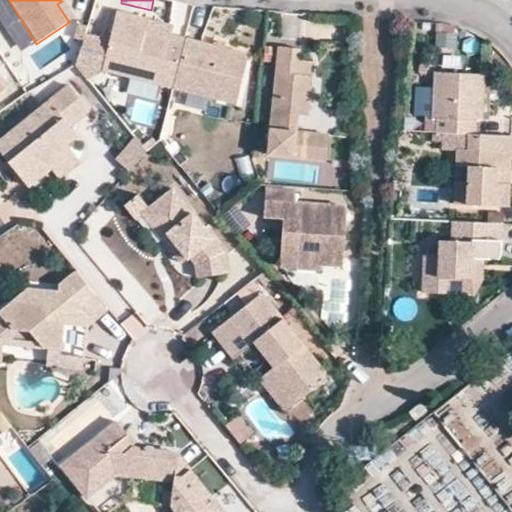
[(57,4),(69,22),(73,19),(62,1),(57,4)]
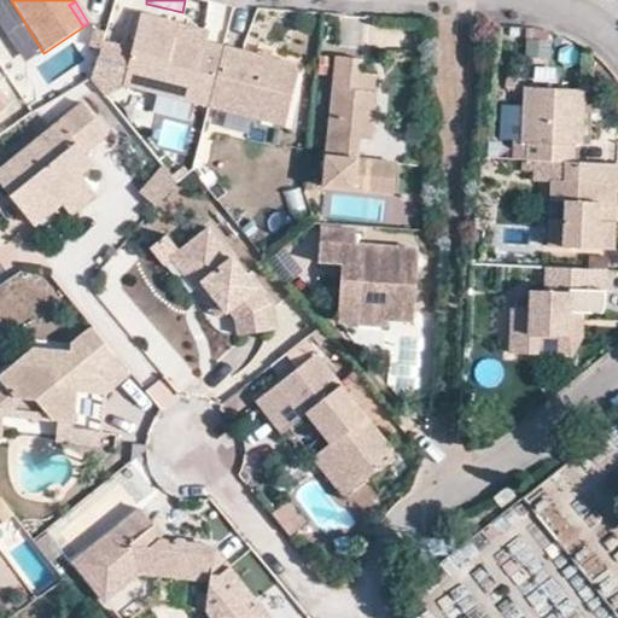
[(213,93),(229,25),(210,21),(208,27),(181,19),(182,12),(146,4),(129,71),(213,93)]
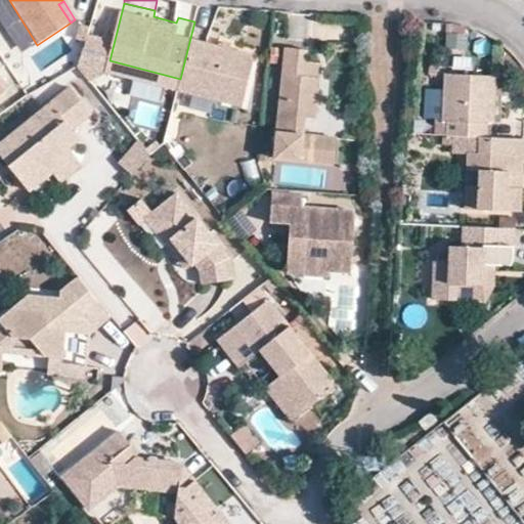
[(227,29),(194,22),(180,79),(247,95),(260,42),(256,36),(235,32),(227,29)]
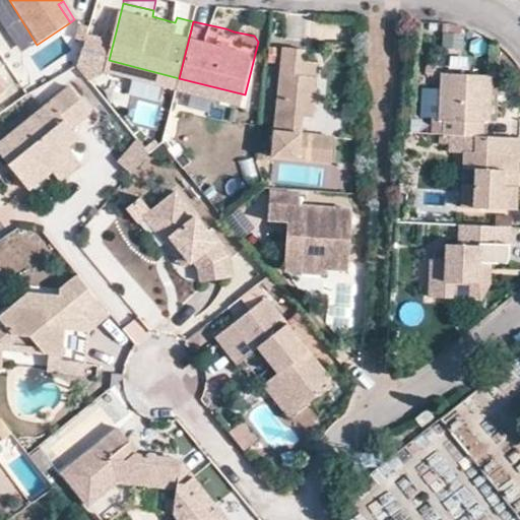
[(228,21),(225,28),(234,31),(236,23),(228,21)]
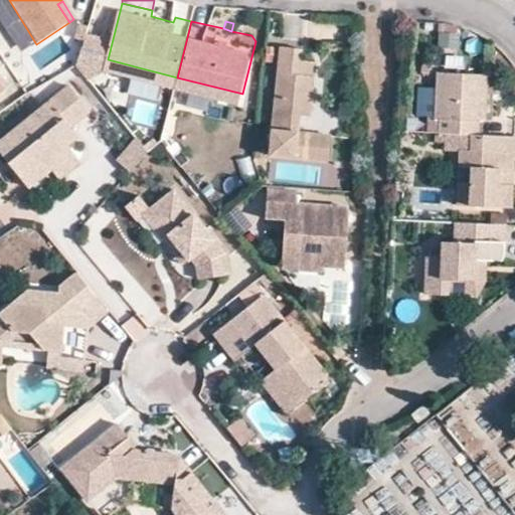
[(424,22),(424,33),(436,34),(437,23),(424,22)]
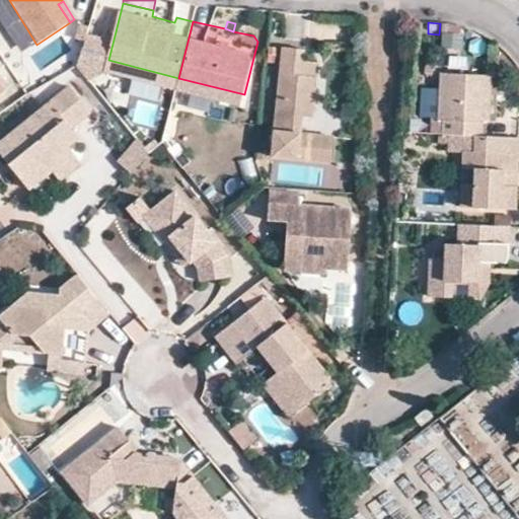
[(108,60),(113,43),(86,35),(77,65),(89,79),(108,60)]
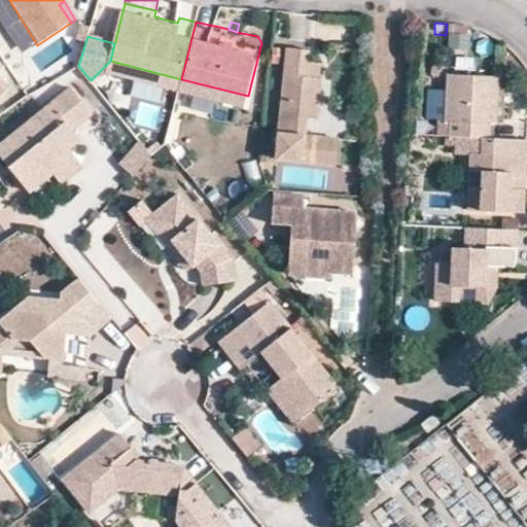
[(317,133),(306,132),(312,73),(322,73),(323,62),(307,61),(308,49),(288,48),(277,152),(337,159),(338,136),(317,133)]
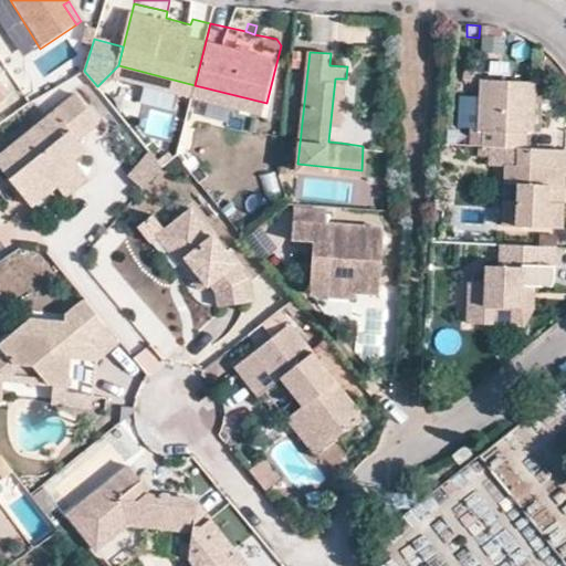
[(335,79),(328,142),(341,143),(346,79),(335,79)]
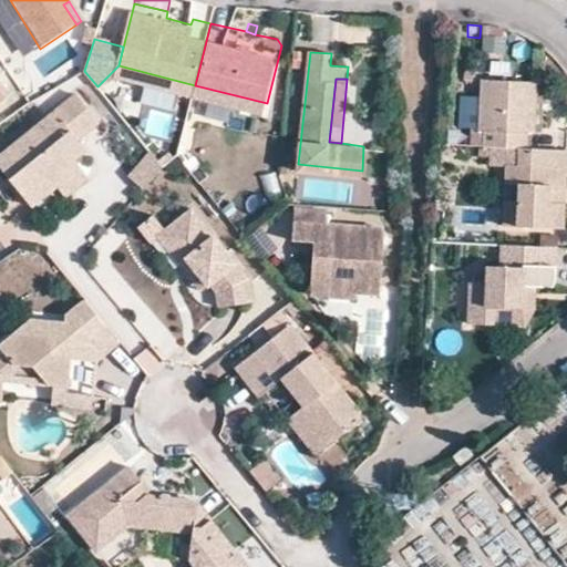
[(483,131),(483,145),(516,146),(525,147),(526,132),(532,131),(534,86),(480,84),(477,130),(483,131)]
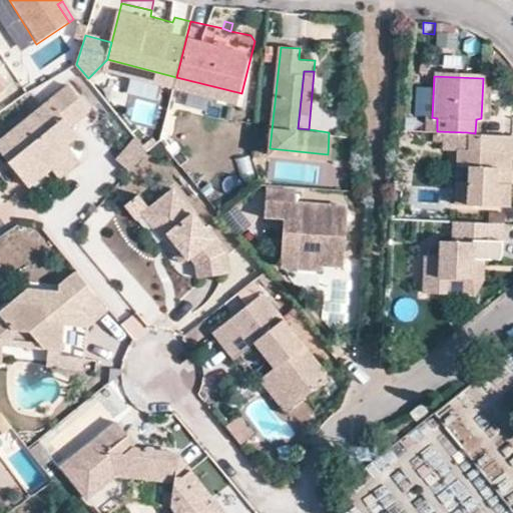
[(59,179),(74,167),(61,152),(68,146),(76,137),(71,128),(89,111),(70,87),(0,142),(0,150),(28,187),(50,169),(59,179)]
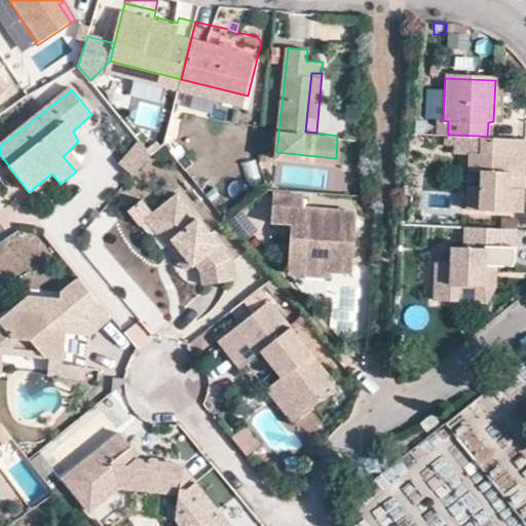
[(525,156),(525,138),(487,137),(479,136),(478,154),(468,155),(467,174),(477,175),(477,187),(466,187),(465,208),(523,211),(523,188),(512,187),(513,171),(495,170),(495,155),(525,156)]
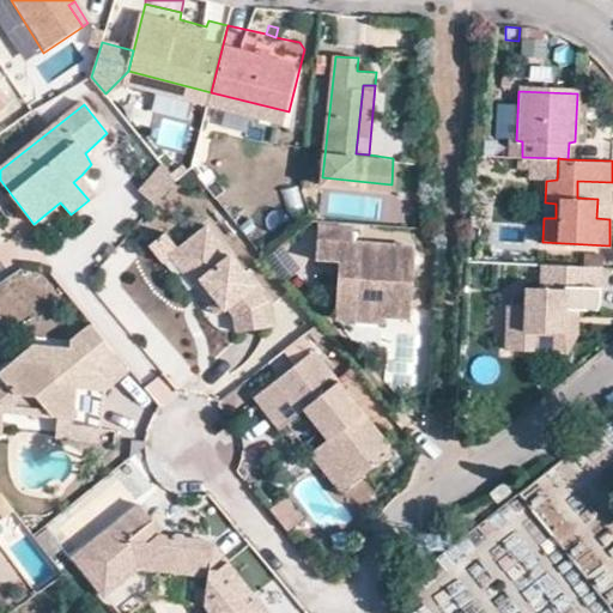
[(139,194),(155,208),(176,183),(163,167),(139,194)]
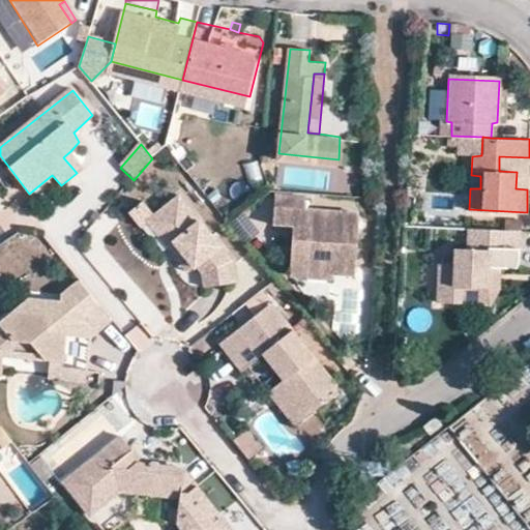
[(63,157),(77,173),(83,168),(70,151),(63,157)]
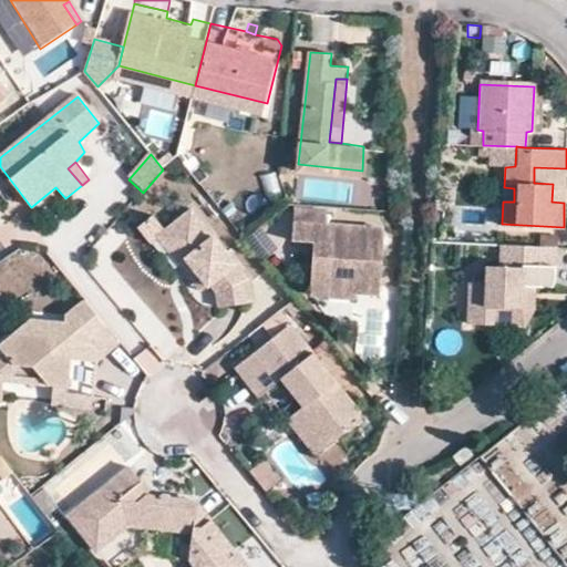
[(199,163),(188,171),(200,185),(210,177),(199,163)]
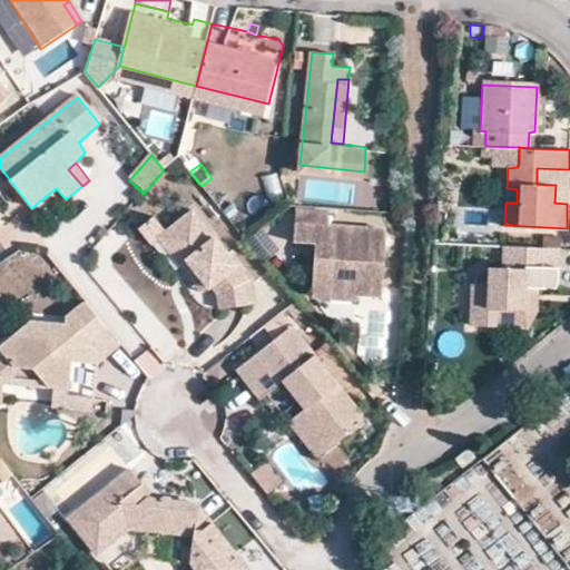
[(569,186),(569,169),(537,168),(537,184),(556,185),(569,186)]
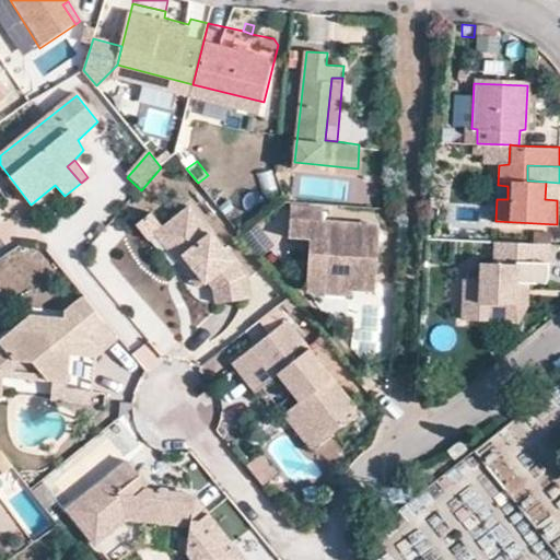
[(508,186),(498,185),(497,199),(508,199),(508,186)]
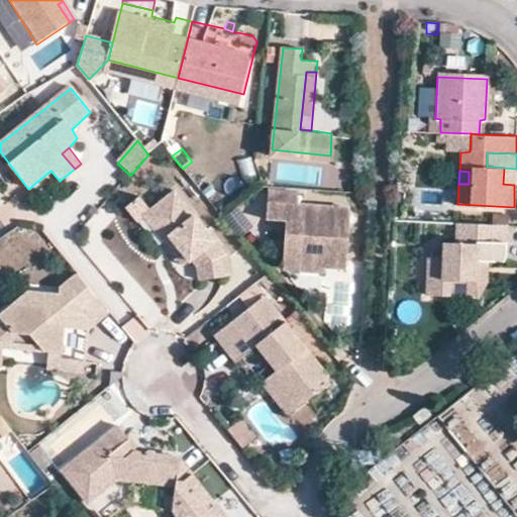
[(148,211),(189,261),(191,259),(196,265),(199,280),(228,276),(225,254),(174,191),(148,211)]
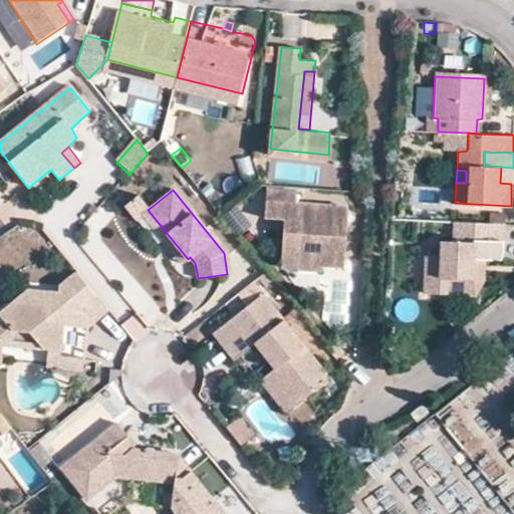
[(137,196),(122,207),(135,221),(142,215),(148,210),(137,196)]
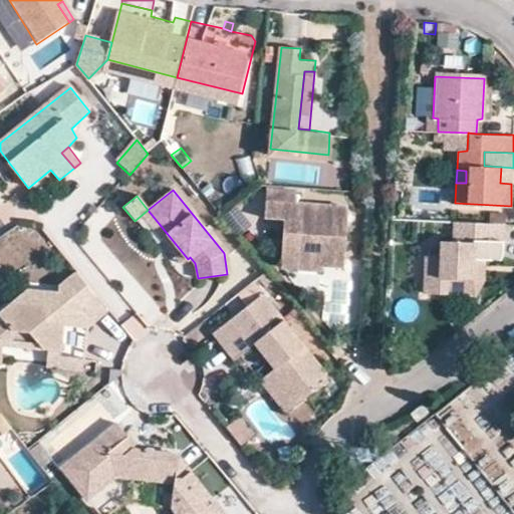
[(285,218),(284,249),(299,250),(299,262),(319,263),(319,258),(342,259),(345,209),(341,205),(267,201),(265,216),(285,218)]
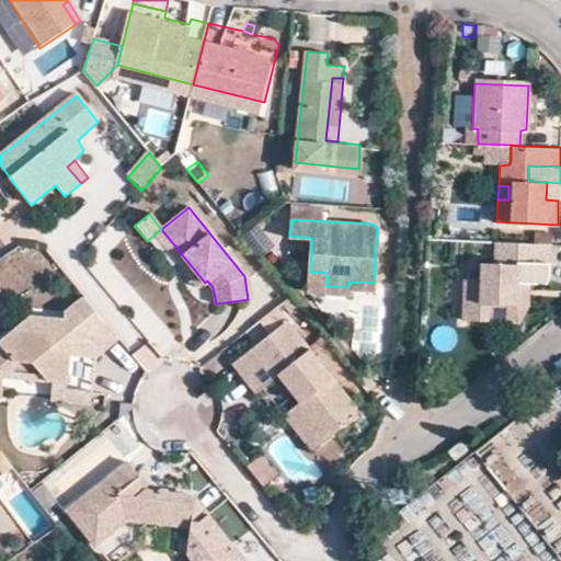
[(261,226),(245,237),(260,256),(275,245),(261,226)]
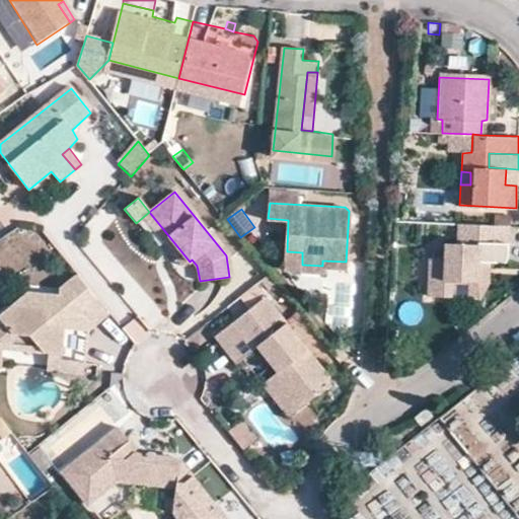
[(149,212),(143,217),(183,266),(190,262),(149,212)]
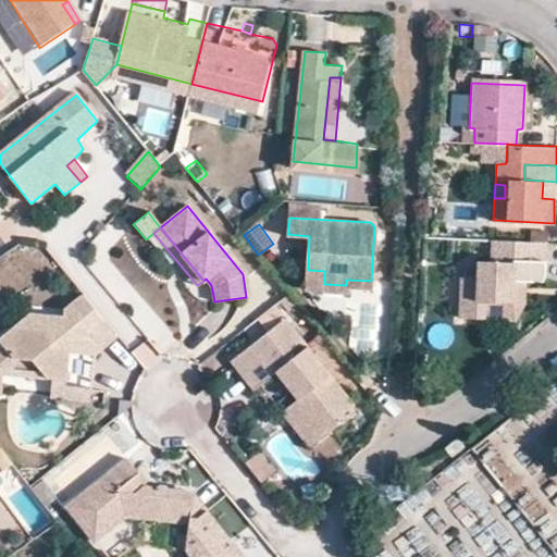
[(477,277),(459,277),(457,318),(480,320),(481,301),(509,304),(510,281),(528,282),(542,283),(543,260),(512,259),(512,262),(478,260),(477,277)]
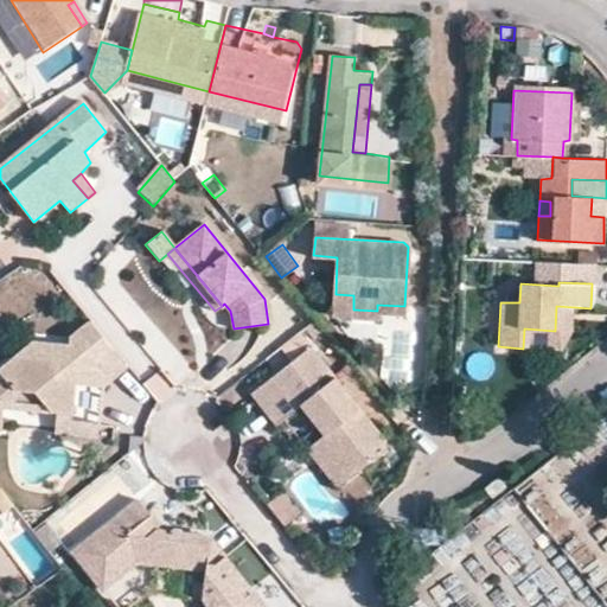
[(353,295),(336,294),(334,314),(352,315),(353,310),(353,295)]
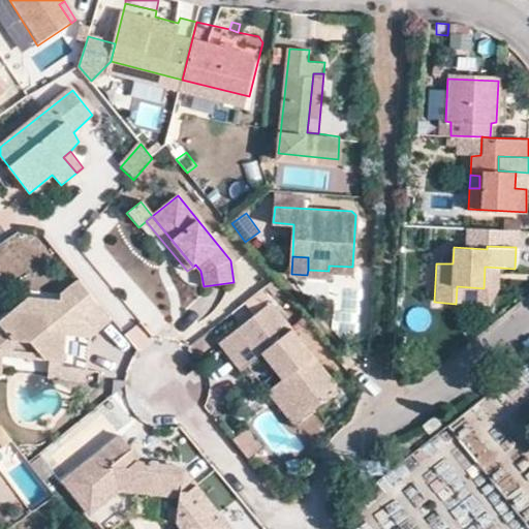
[(485,267),(484,288),(500,289),(501,268),(485,267)]
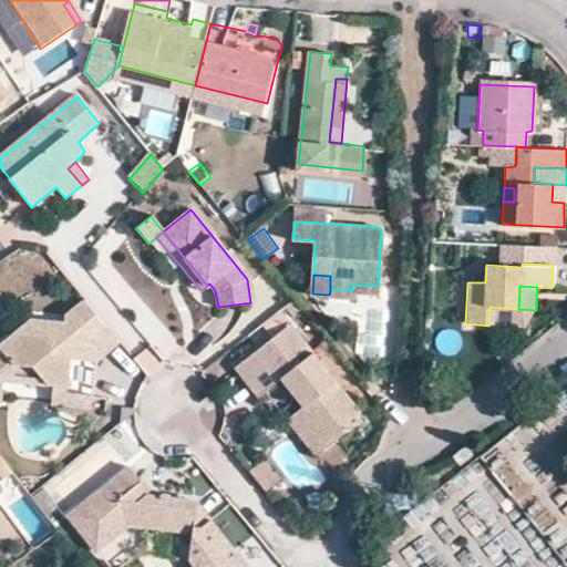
[(65,313),(62,341),(82,347),(94,362),(119,341),(84,299),(65,313)]
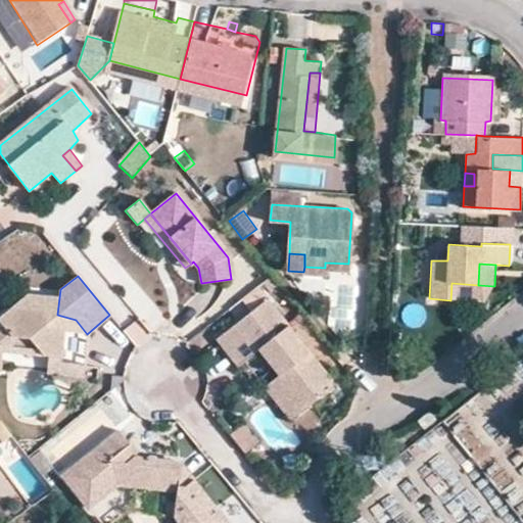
[(280,337),(289,329),(270,303),(252,317),(268,337),(276,332),(280,337)]
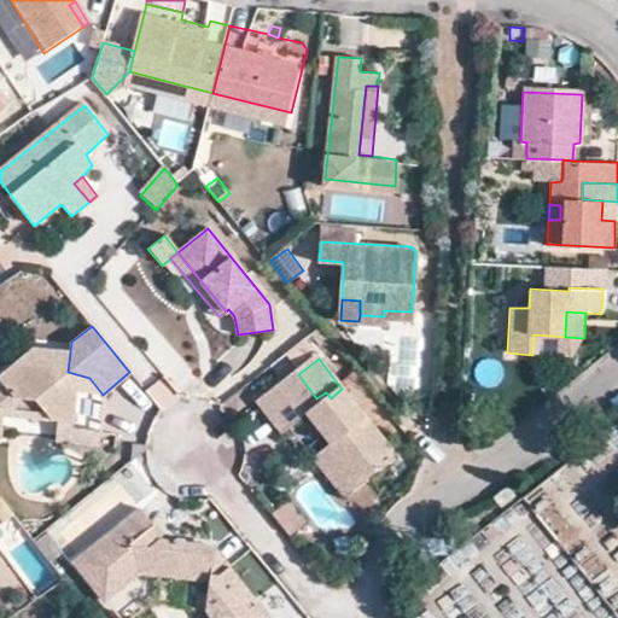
[(0,419),(0,415),(12,406),(41,410),(47,419),(68,421),(74,389),(53,385),(54,380),(45,367),(11,362),(0,372),(0,419)]
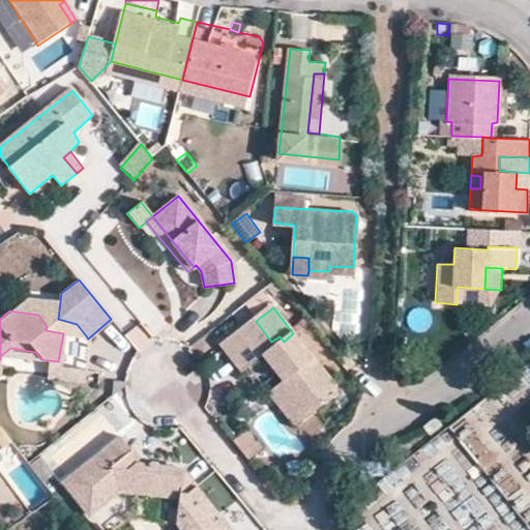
[(223,347),(224,348),(244,375),(268,358),(287,385),(281,389),(304,421),(328,404),(325,399),(336,389),(293,333),(284,342),(280,336),(271,342),(256,321),(223,347)]
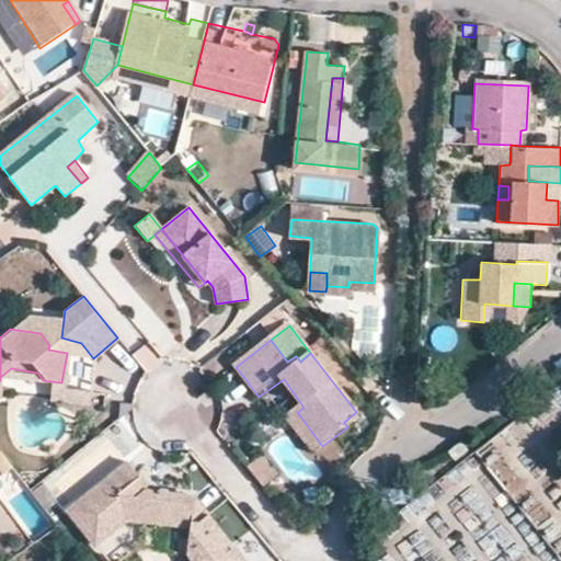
[(322,446),(297,412),(287,420),(312,455),(322,446)]
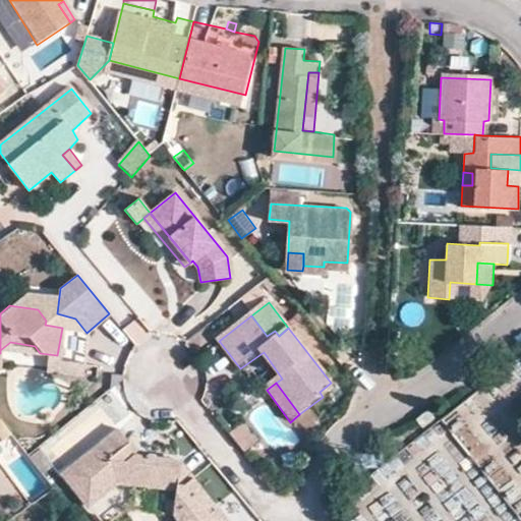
[(241,422),(229,432),(245,451),(257,441),(241,422)]
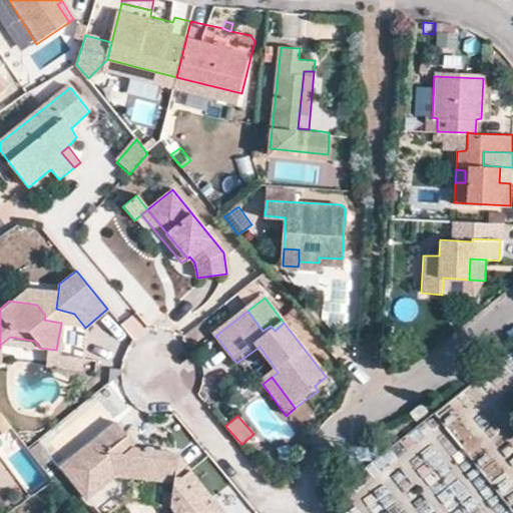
[(0,430),(3,435),(13,428),(5,418),(0,422),(0,430)]
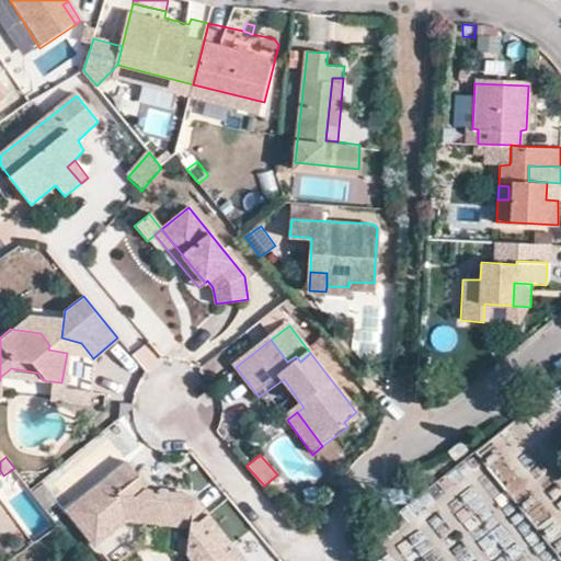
[(185,560),(244,560),(196,500),(195,506),(127,495),(124,492),(140,479),(142,478),(130,462),(70,508),(96,544),(129,517),(191,528),(185,560)]
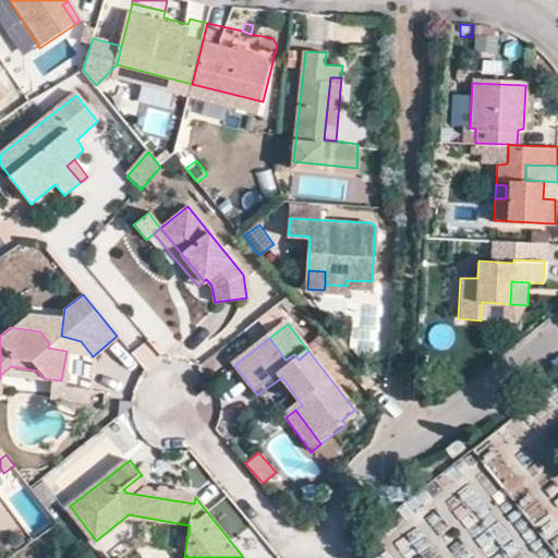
[(150,489),(140,476),(123,489),(126,493),(194,504),(195,497),(150,489)]
